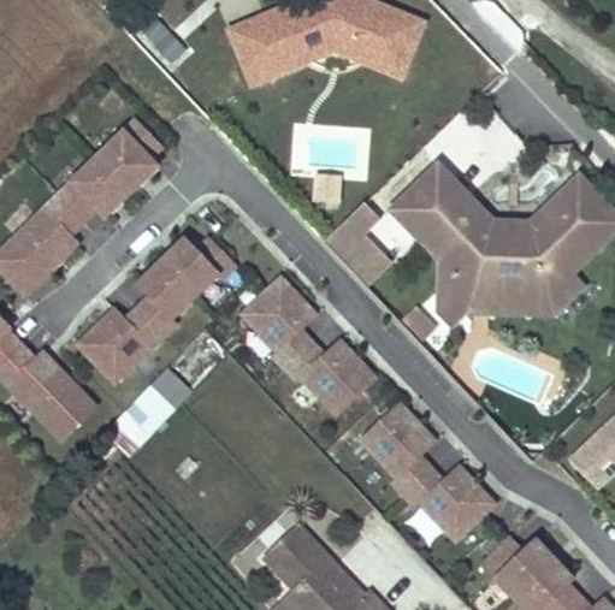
[(295,0),(250,18),(268,63),(320,41),(325,43),(329,45),(331,46),(335,47),(338,47),(343,46),(348,45),(352,43),(353,41),(407,63),(426,17),(383,0),(295,0)]
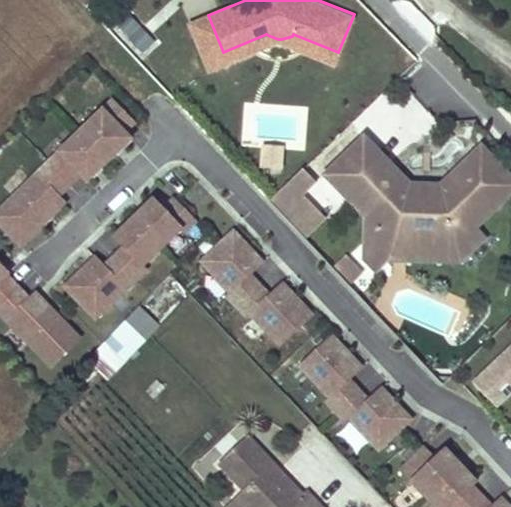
[(142,52),(156,37),(126,9),(112,23),(142,52)]
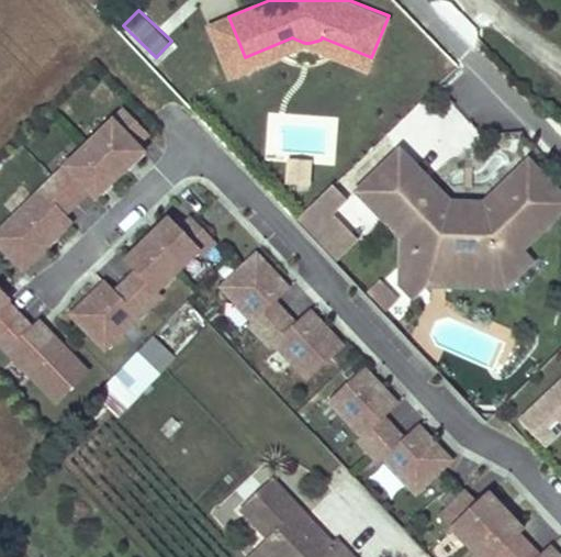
[(245,57),(228,17),(213,22),(233,71),(281,52),(285,55),(290,57),(295,59),(306,60),(312,60),(322,58),(329,55),(332,54),(335,51),(368,65),(371,57),(322,37),(321,40),(317,41),(313,42),(309,43),(305,43),(302,42),(300,41),(296,40),(292,37),(245,57)]
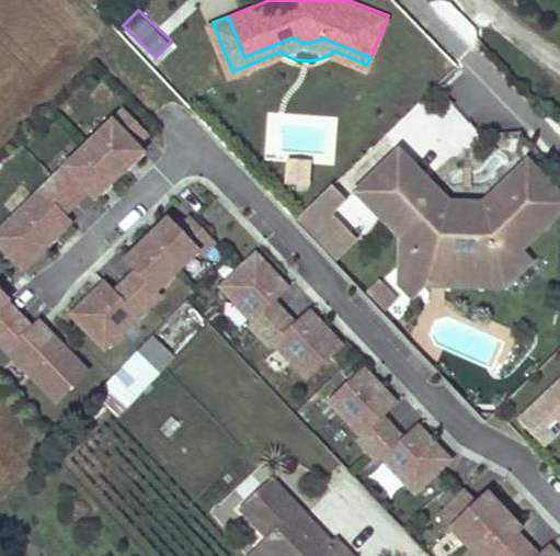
[(125,104),(0,225),(0,240),(23,264),(72,217),(65,210),(89,188),(96,194),(144,148),(137,140),(149,128),(125,104)]
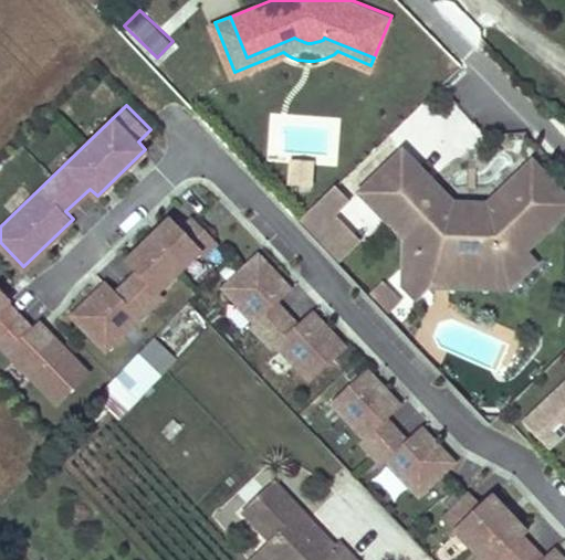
[(404,151),(366,188),(420,244),(441,246),(469,275),(487,259),(509,282),(532,260),(521,247),(564,204),(564,197),(532,164),(485,209),(459,208),(404,151)]
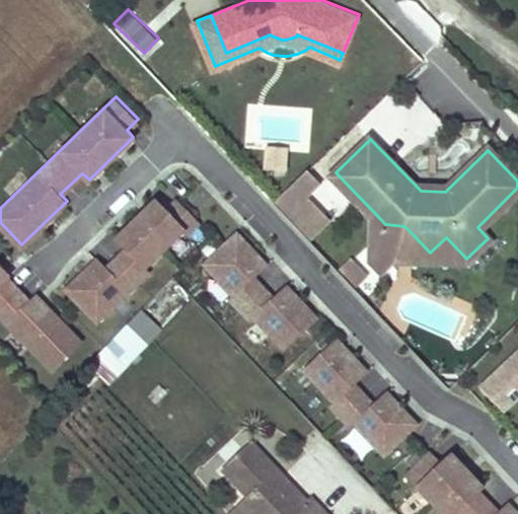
[(264,142),(262,165),(286,168),(288,144),(264,142)]
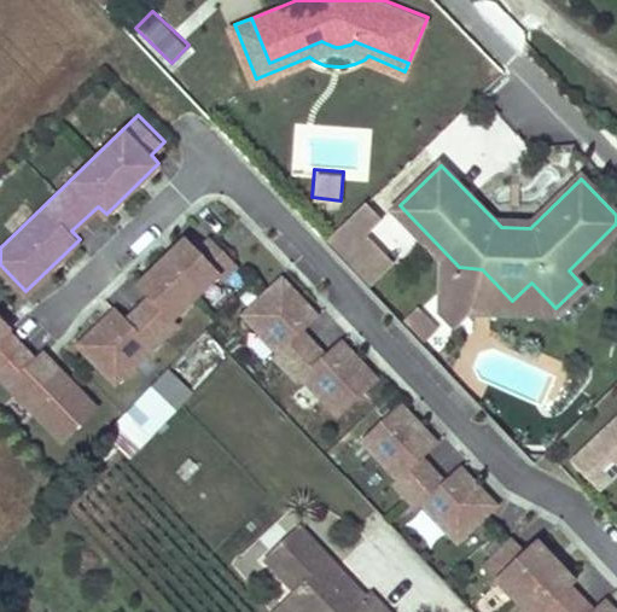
[(368,199),(327,238),(370,284),(395,258),(368,231),(384,216),(368,199)]
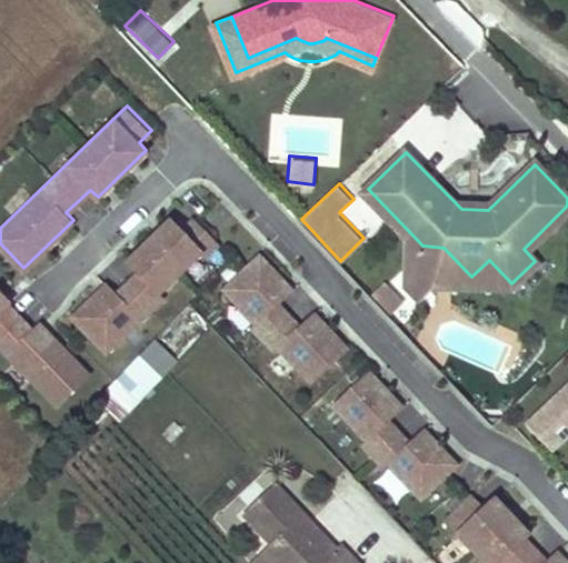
[(193,217),(181,228),(201,250),(206,253),(218,242),(193,217)]
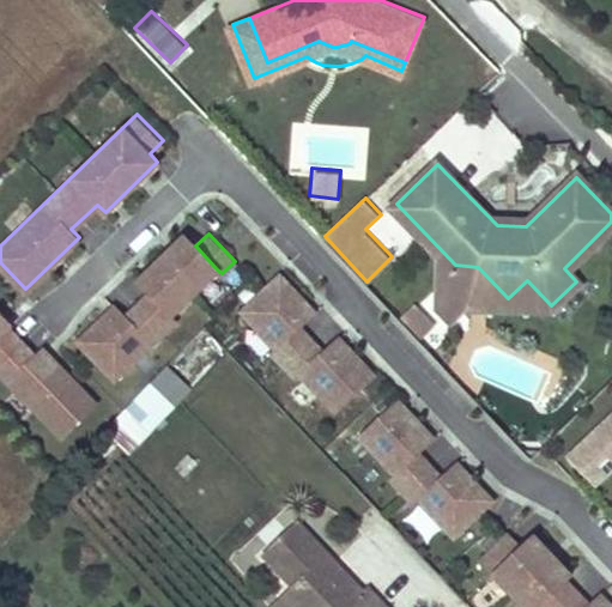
[(183,235),(138,279),(150,290),(173,314),(217,269),(195,246),(183,235)]
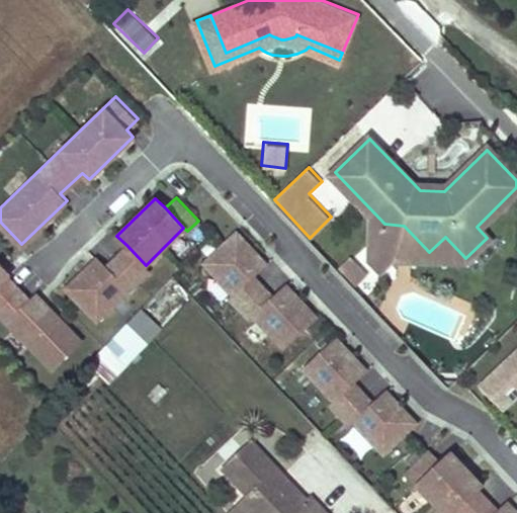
[(404,226),(384,224),(374,234),(373,244),(390,245),(390,255),(465,258),(445,237),(429,252),(404,226)]
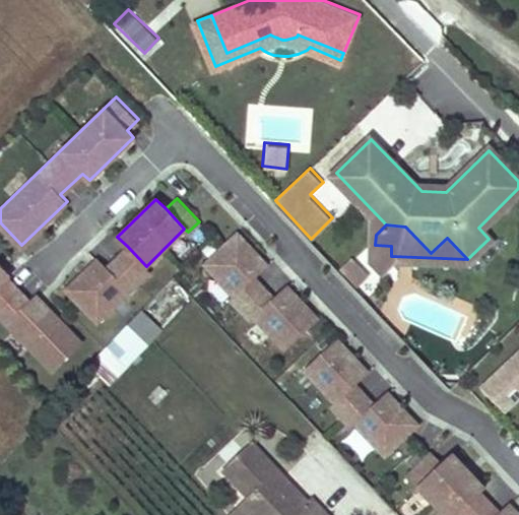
[(267,262),(238,231),(205,262),(235,293),(267,262)]
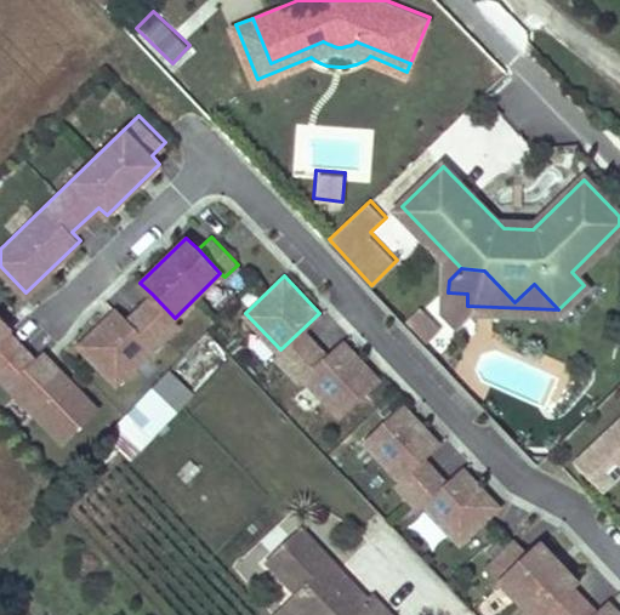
[(467,306),(467,294),(448,292),(448,307),(456,315),(467,306)]
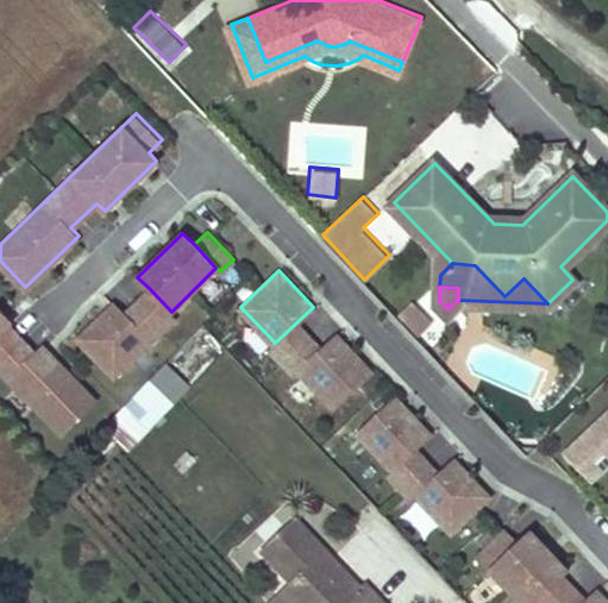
[(149,288),(136,300),(162,326),(174,314),(171,312),(149,288)]
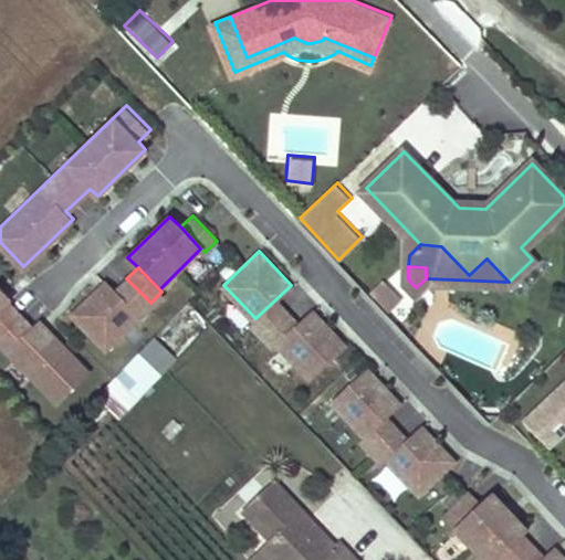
[(400,296),(382,276),(367,289),(386,309),(400,296)]
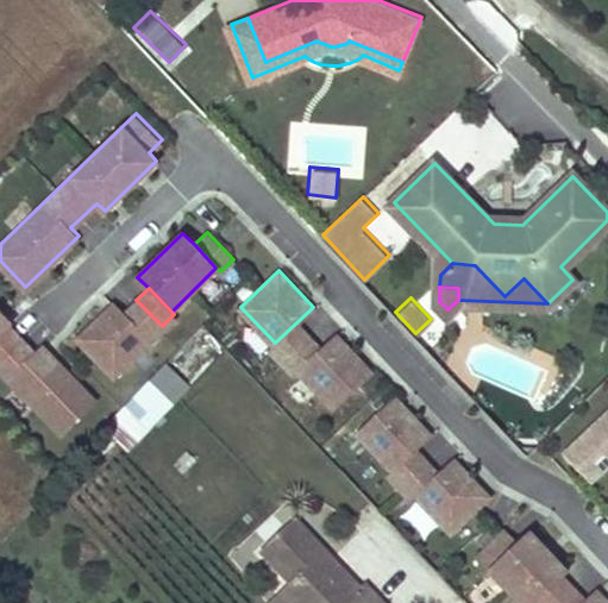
[(136,300),(125,312),(150,339),(162,326),(136,300)]
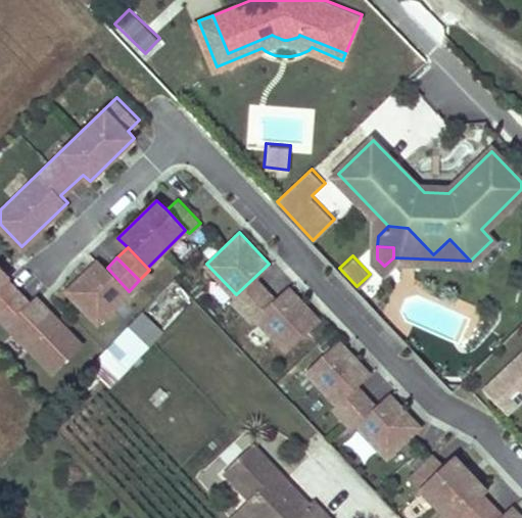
[(98,259),(66,289),(98,321),(129,291),(107,268),(98,259)]
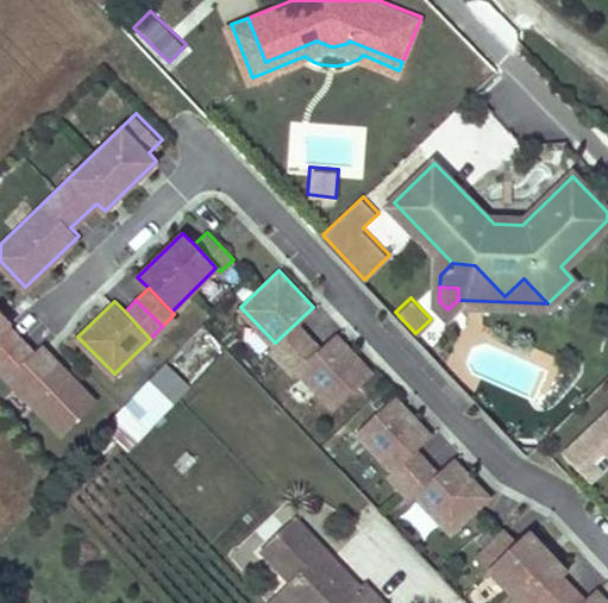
[(0,366),(61,429),(94,397),(43,344),(36,351),(8,322),(12,320),(0,307),(0,366)]
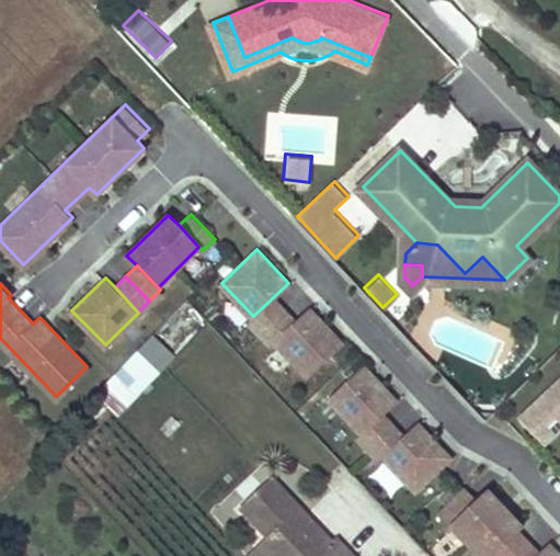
[(342,341),(310,306),(274,339),(307,374),(342,341)]
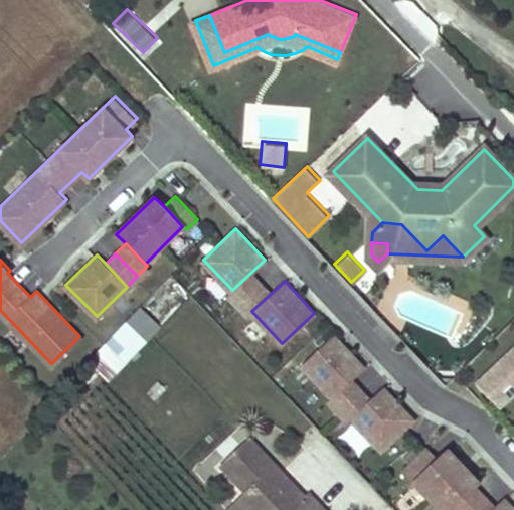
[(140,304),(96,351),(118,372),(162,325),(140,304)]
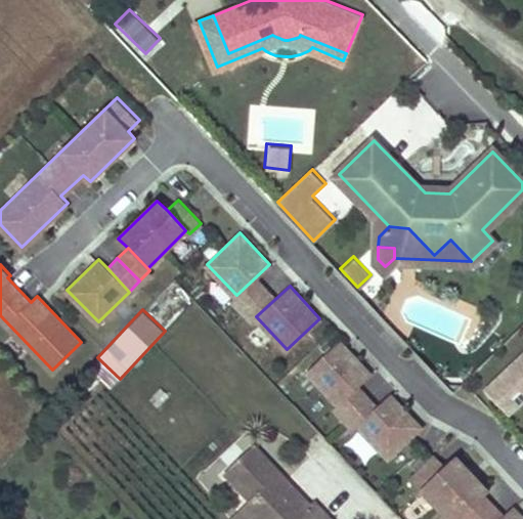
[(369,373),(340,341),(307,372),(337,403),(369,373)]
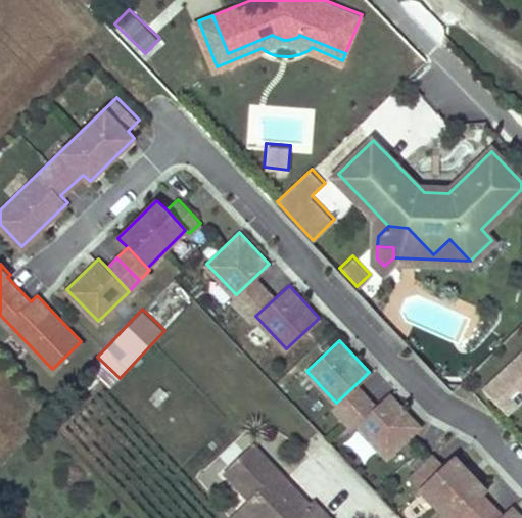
[(521,349),(482,385),(504,410),(521,392),(521,349)]
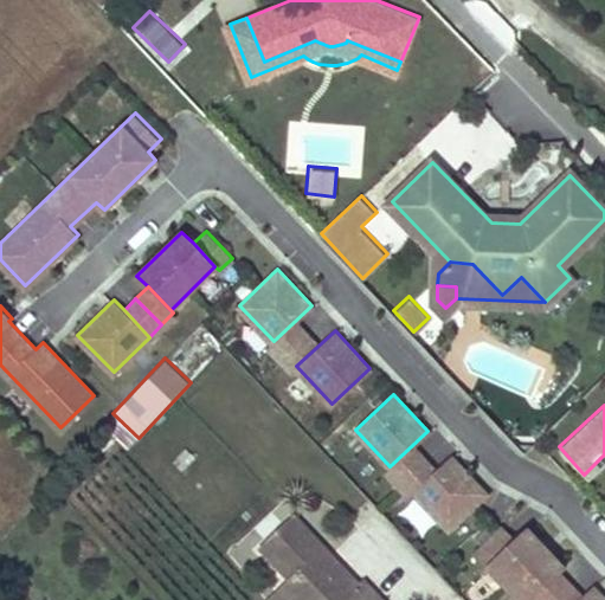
[(484,492),(451,455),(412,491),(446,527),(469,505),(484,492)]
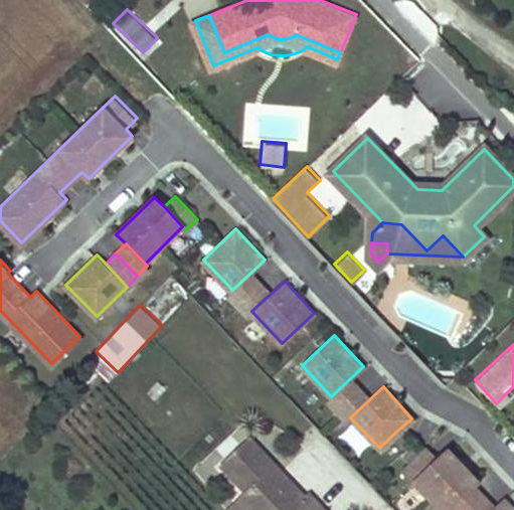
[(284,463),(253,432),(225,458),(249,484),(242,491),(259,508),(266,501),(274,509),(334,509),(335,509),(313,486),(308,490),(294,474),(289,479),(279,468),(284,463)]
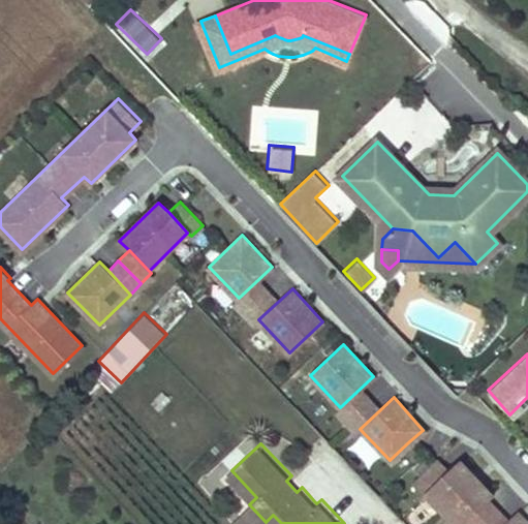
[(424,493),(447,471),(436,459),(412,482),(424,493)]
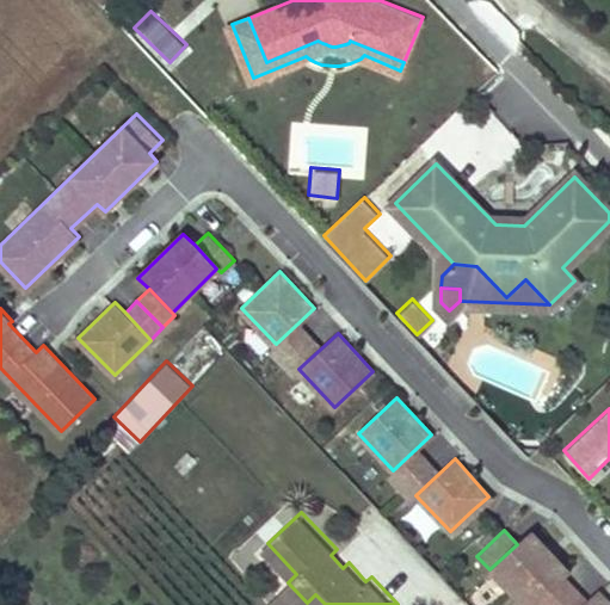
[(567,572),(530,532),(517,544),(490,569),(522,604),(531,604),(535,603),(562,576),(567,572)]
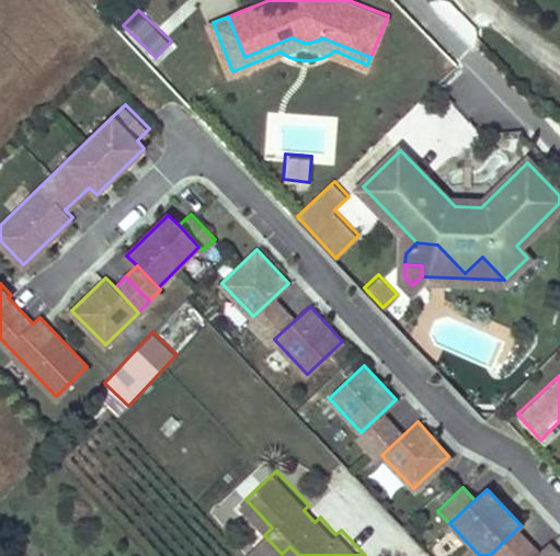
[(309,505),(304,510),(315,522),(320,517),(309,505)]
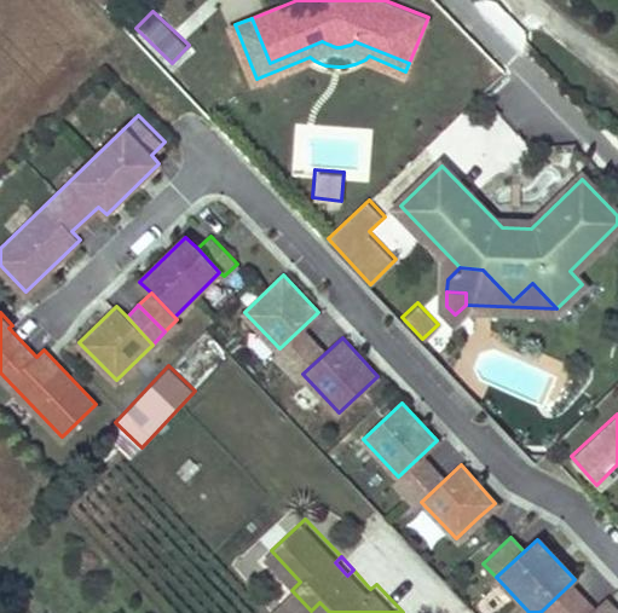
[(560,612),(579,596),(570,584),(542,611),(543,612),(560,612)]
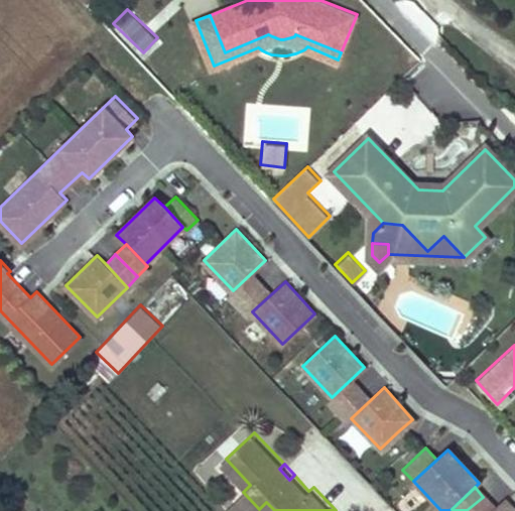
[(259,509),(243,492),(239,496),(253,510),(274,510),(266,502),(259,509)]
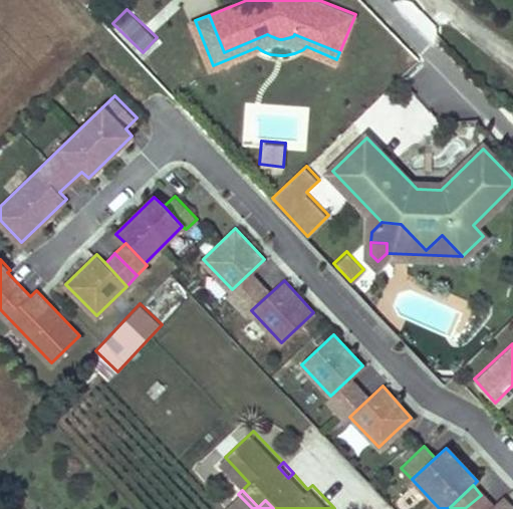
[(481,495),(465,508),(487,508),(492,505),(481,495)]
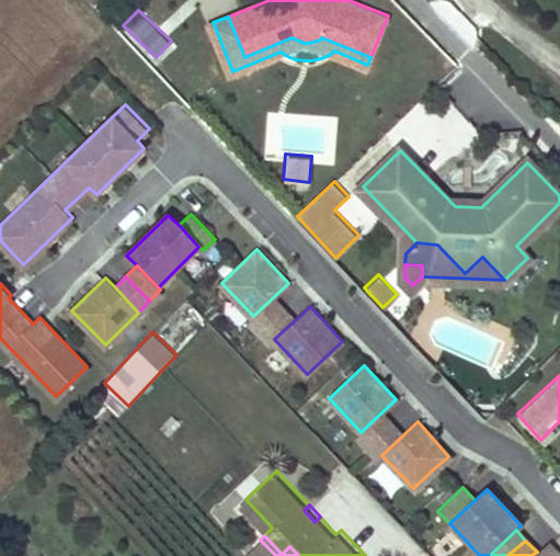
[(559,554),(548,543),(537,552),(532,555),(559,555),(559,554)]
